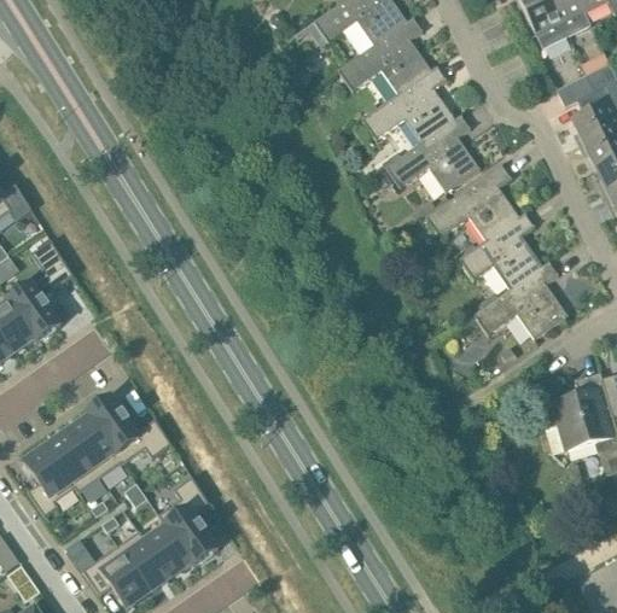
[(344,33),(360,56),(408,22),(393,0),(345,0),(315,22),(330,42),(344,33)]
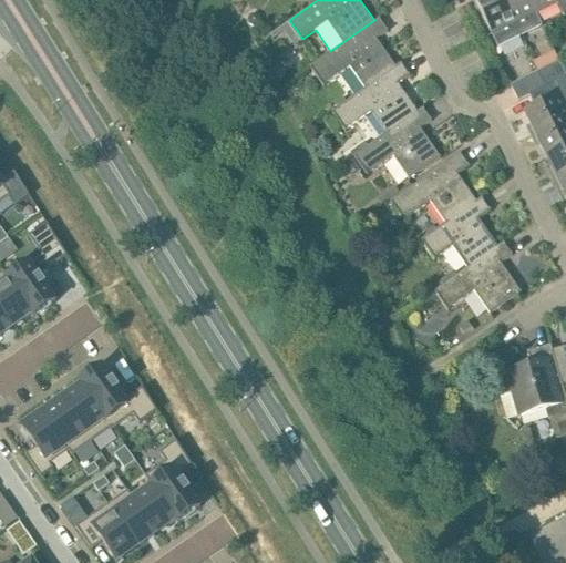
[(521,36),(503,0),(476,0),(496,39),(500,45),(521,36)]
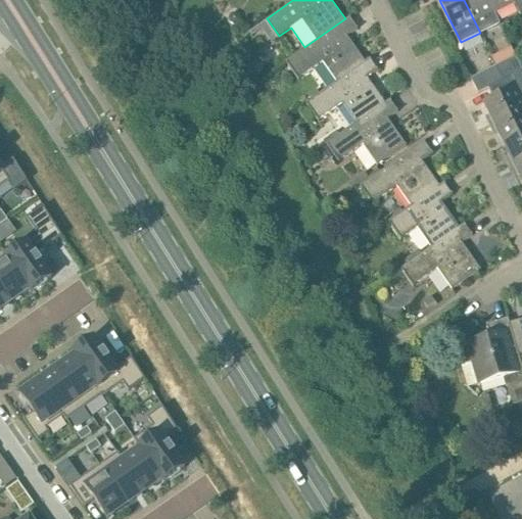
[(464,0),(480,33),(482,32),(501,22),(494,10),(488,0),(464,0)]
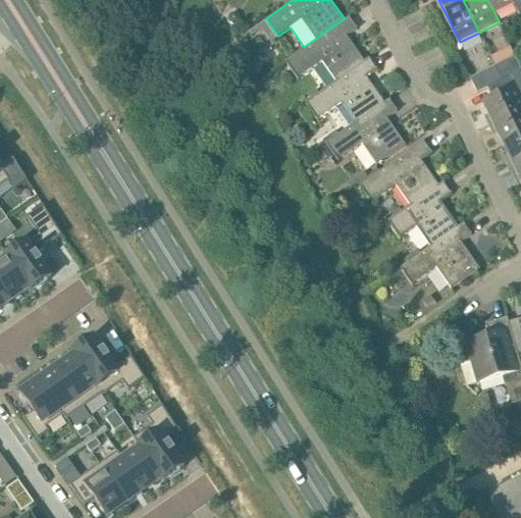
[(513,1),(512,0),(487,0),(493,10),(513,1)]
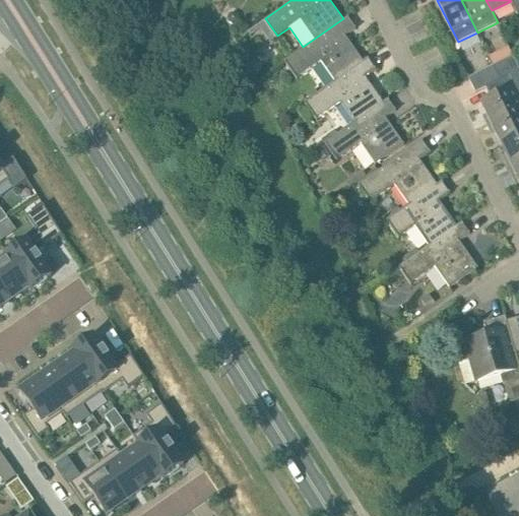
[(510,0),(511,1),(517,13),(518,11),(518,0),(510,0)]
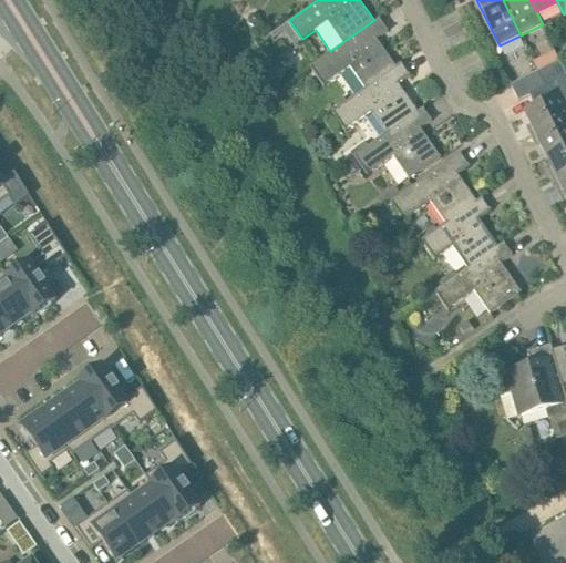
[(380,17),(374,20),(330,51),(311,64),(325,83),(351,64),(367,86),(397,64),(377,37),(389,28),(380,17)]
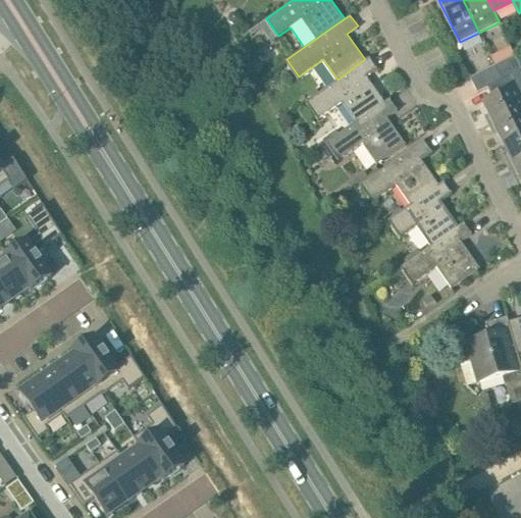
[(502,79),(520,68),(520,66),(515,53),(495,63),(502,79)]
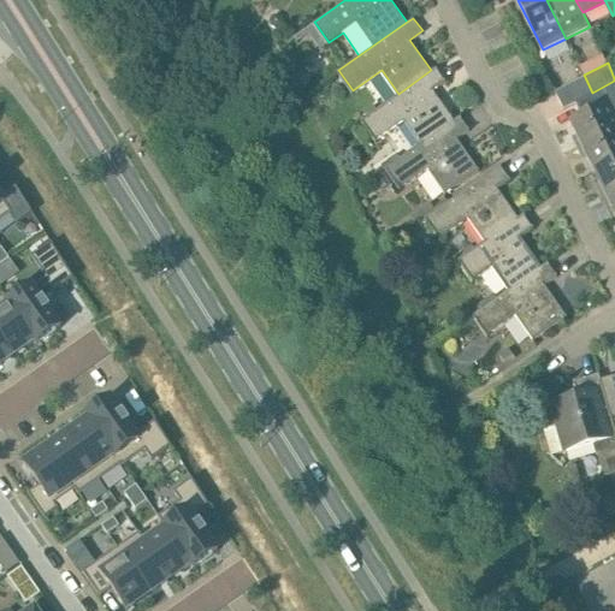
[(437,66),(431,70),(398,94),(361,119),(376,140),(404,119),(421,142),(454,118),(433,88),(445,79),(437,66)]
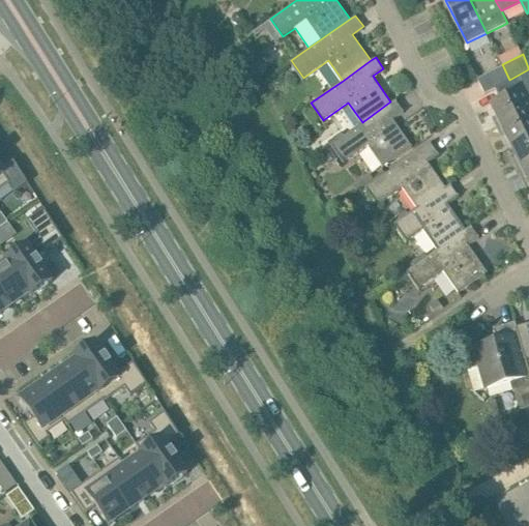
[(486,91),(495,86),(509,80),(502,64),(477,77),(486,91)]
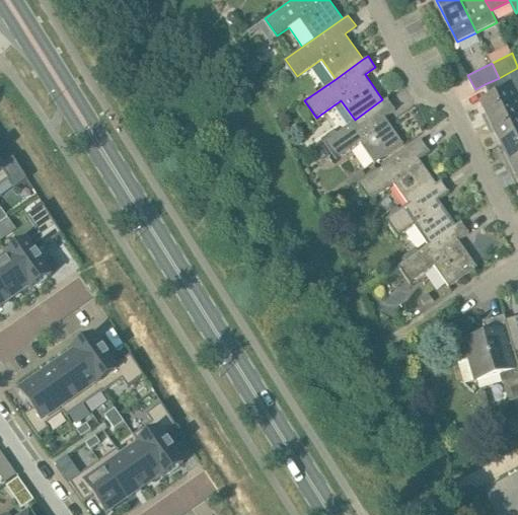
[(481,100),(490,120),(517,105),(517,68),(499,78),(485,84),(491,95),(481,100)]
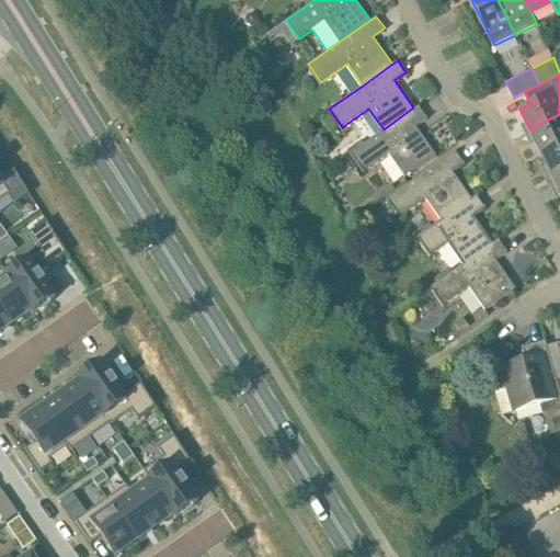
[(364,171),(390,152),(406,174),(436,154),(416,124),(427,116),(420,104),(413,108),(384,129),(351,152),(364,171)]
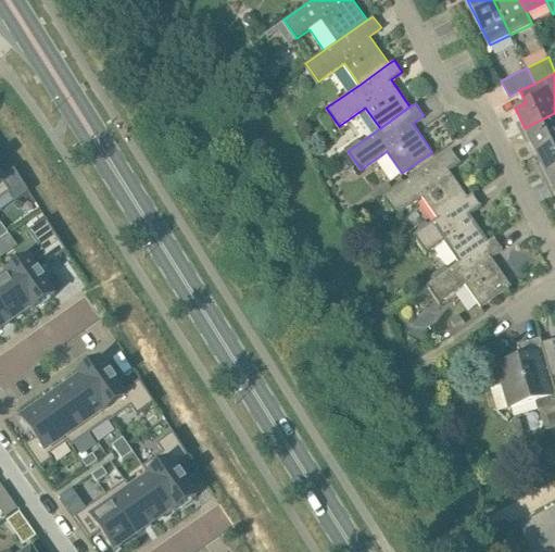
[(554,113),(525,128),(535,151),(554,140),(554,113)]
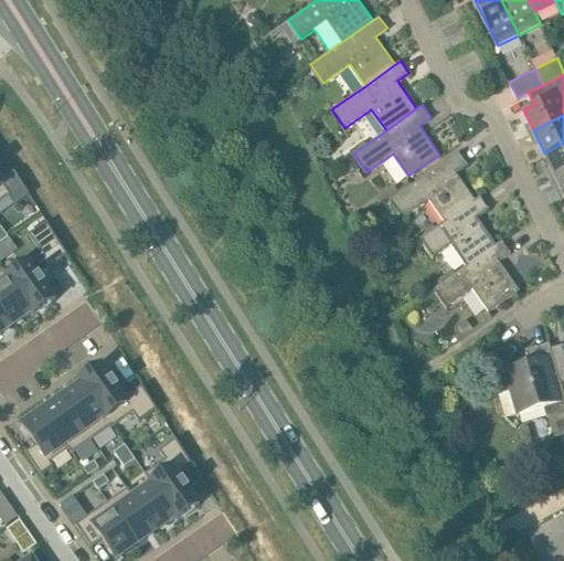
[(563,169),(563,143),(544,154),(554,175),(563,169)]
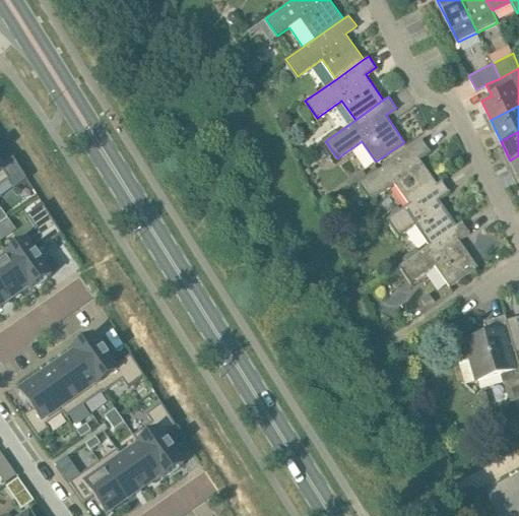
[(430,149),(423,138),(359,183),(371,200),(395,183),(409,203),(438,182),(419,156),(430,149)]
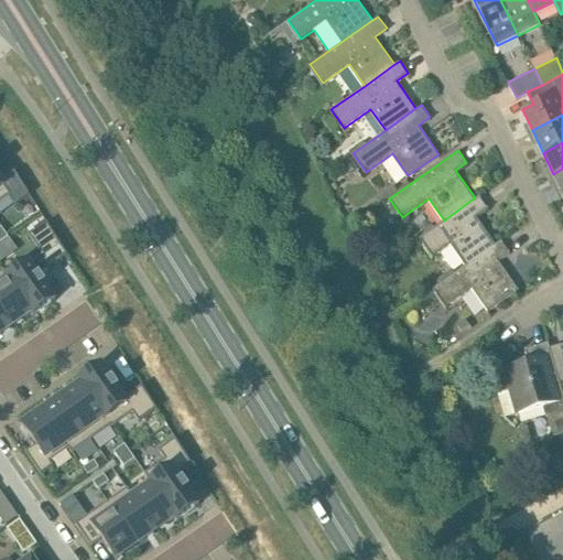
[(350,153),(339,161),(347,172),(358,165),(350,153)]
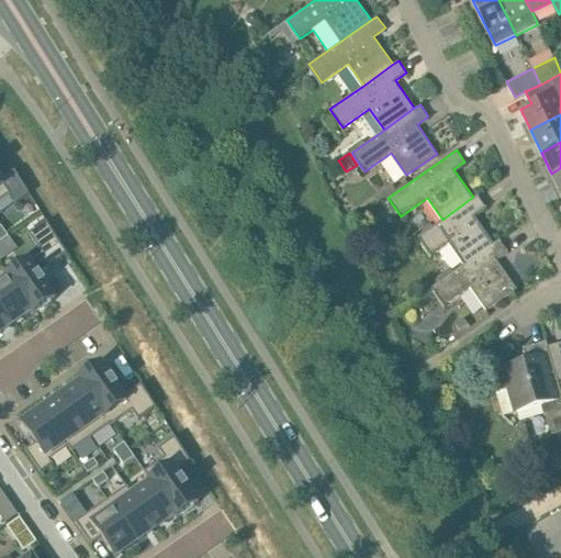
[(0,198),(9,192),(14,201),(27,191),(13,168),(0,176),(0,198)]
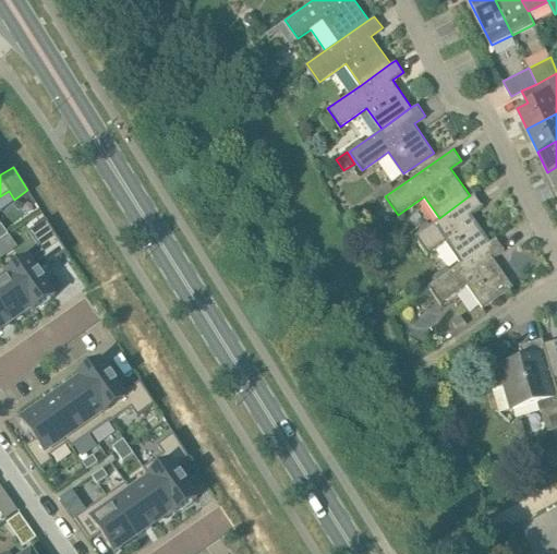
[(556,191),(556,167),(547,172),(556,191)]
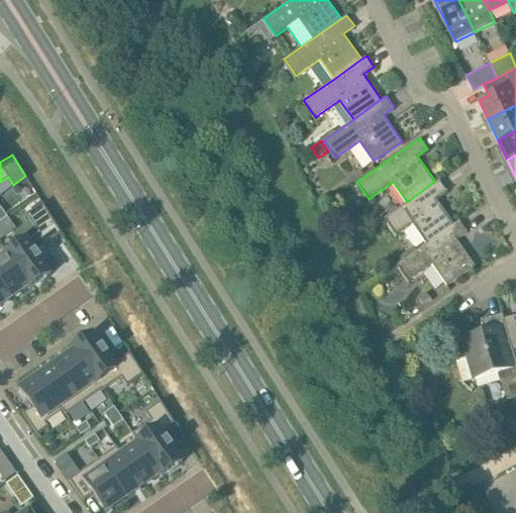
[(440,178),(435,181),(407,202),(385,216),(397,233),(413,222),(427,242),(454,222),(437,197),(448,189),(440,178)]
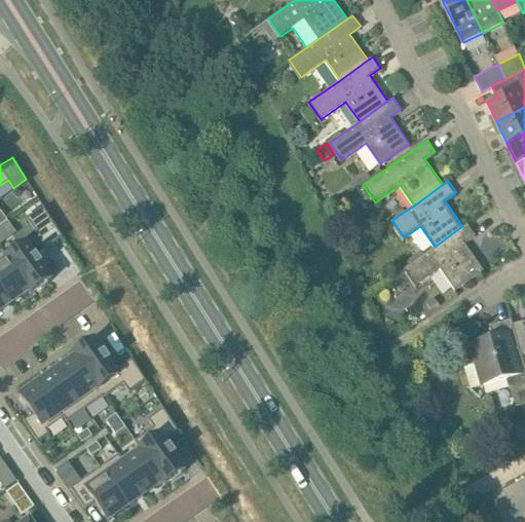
[(35,229),(3,251),(30,289),(29,290),(30,292),(51,276),(34,253),(62,234),(57,227),(42,206),(26,216),(35,229)]
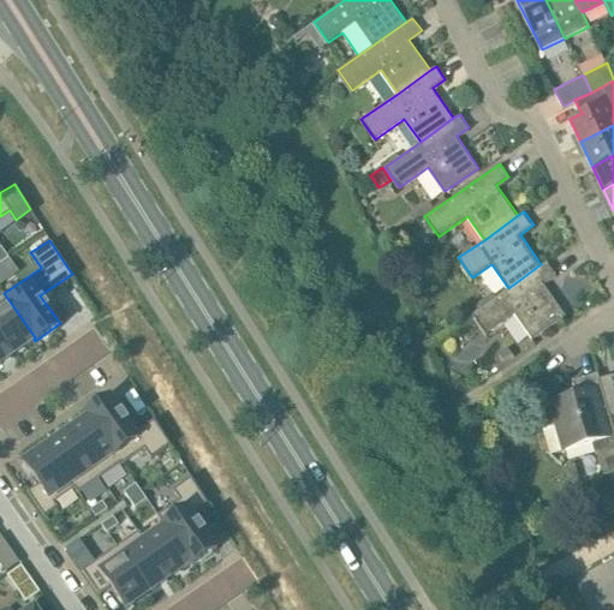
[(541,264),(508,288),(471,312),(486,332),(513,312),(530,336),(564,312),(542,282),(555,274),(546,261),(541,264)]
